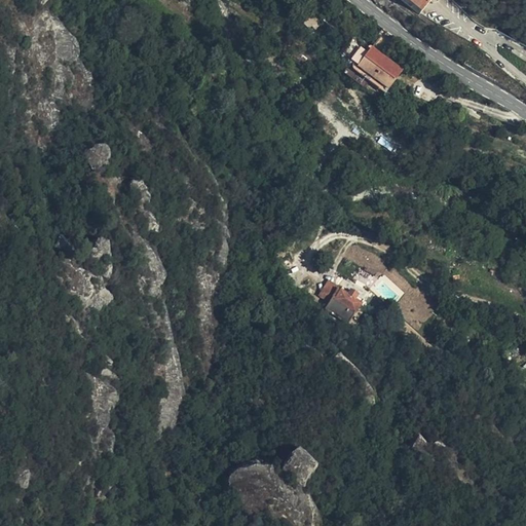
[(399,0),(418,15),(419,14),(430,0),(399,0)]
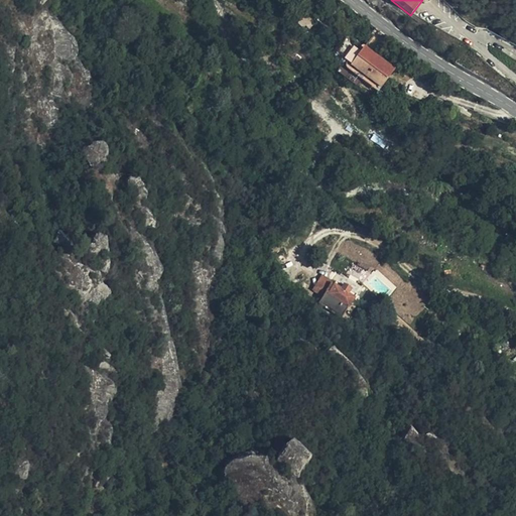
[(298,23),(301,19),(306,14),(307,13),(298,5),(290,15),(298,23)]
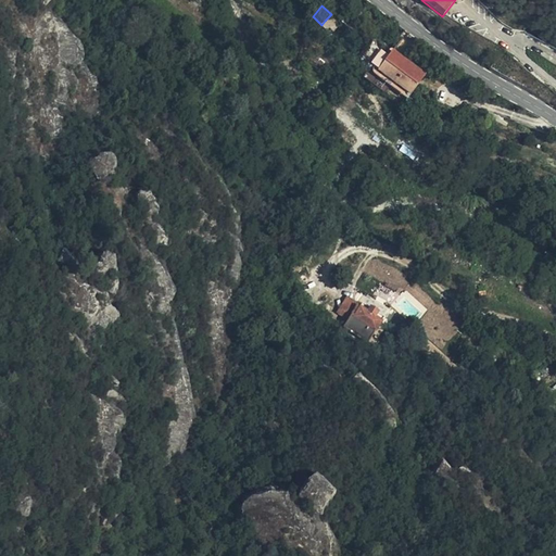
[(325,21),(329,25),(335,20),(330,15),(325,21)]
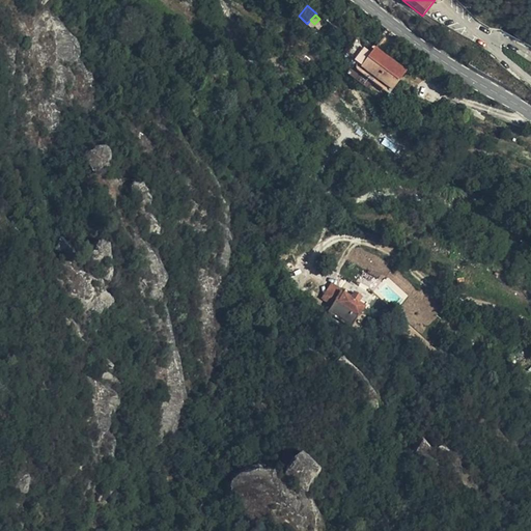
[(383,58),(395,39),(389,35),(390,34),(387,31),(372,51),(383,58)]
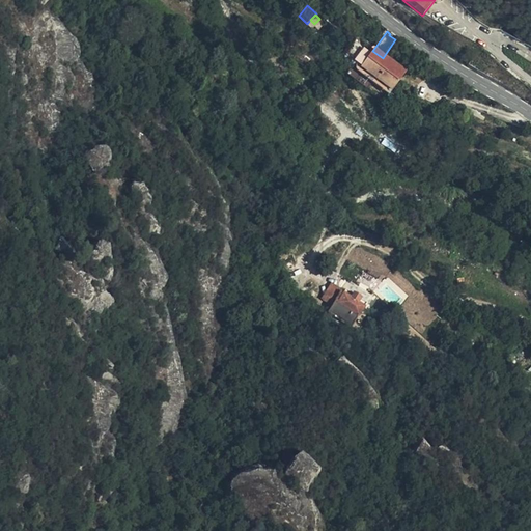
[(402,74),(383,58),(372,51),(359,68),(390,92),(402,74)]
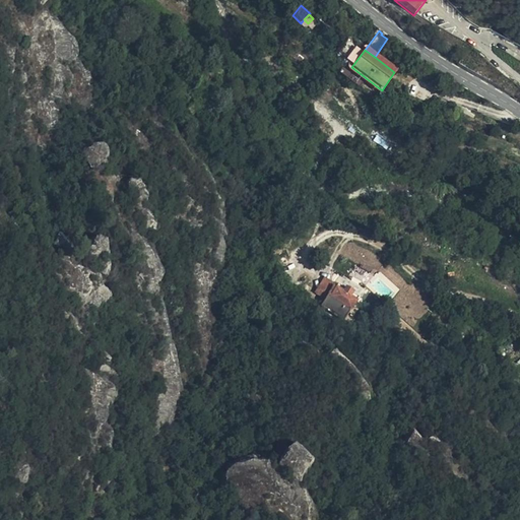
[(203,107),(193,108),(195,115),(199,114),(201,119),(206,119),(203,107)]
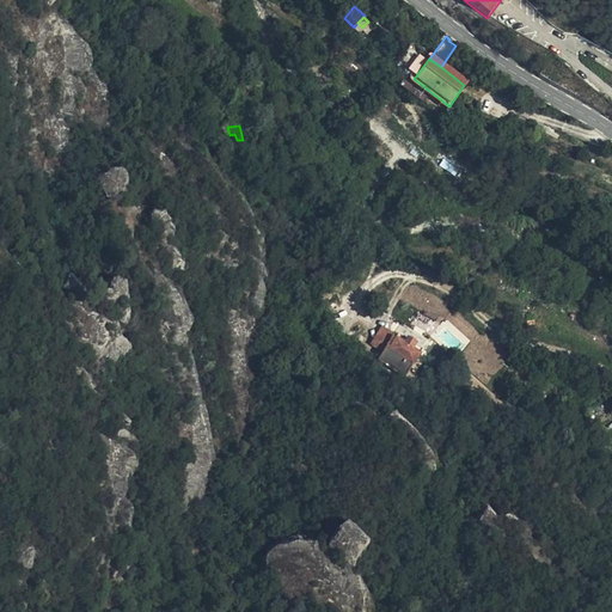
[(392,336),(386,343),(412,362),(420,353),(412,347),(415,342),(405,336),(403,340),(398,336),(396,338),(392,336)]
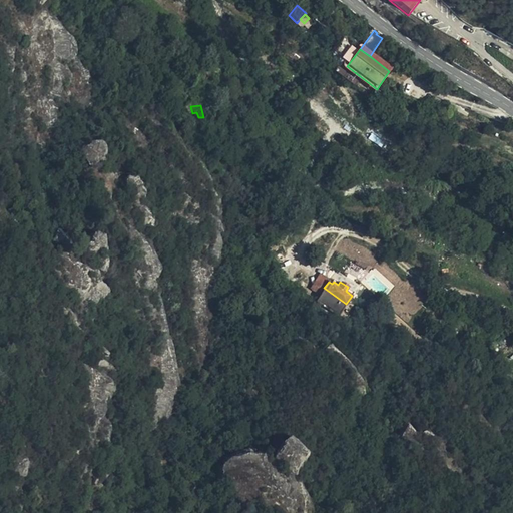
[(105,394),(106,385),(95,383),(93,403),(108,405),(109,395),(105,394)]
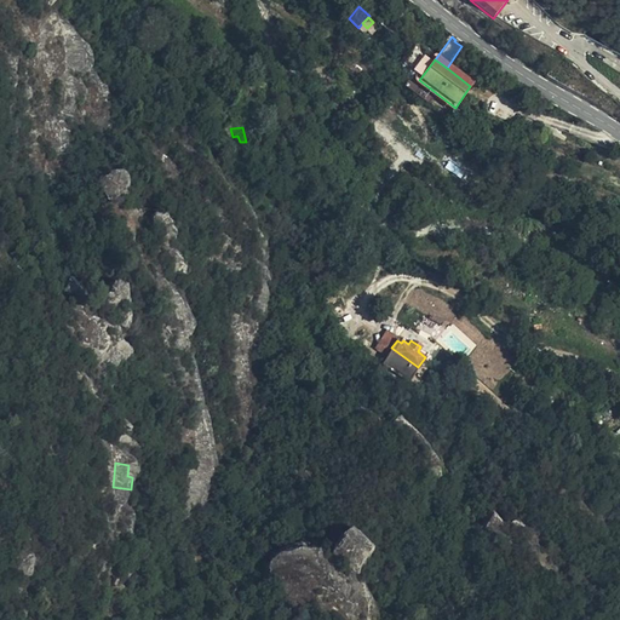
[(354,526),(333,549),(355,569),(377,546),(354,526)]
